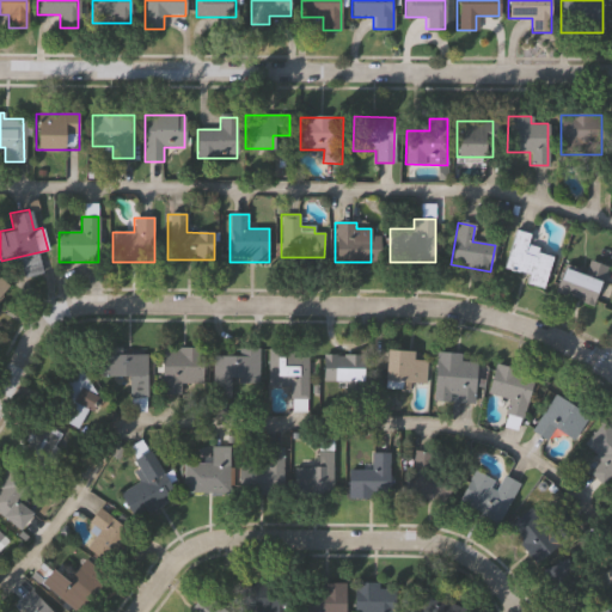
[(526,248),(545,254),(538,279),(503,269),(514,231),(530,234),(526,248)]
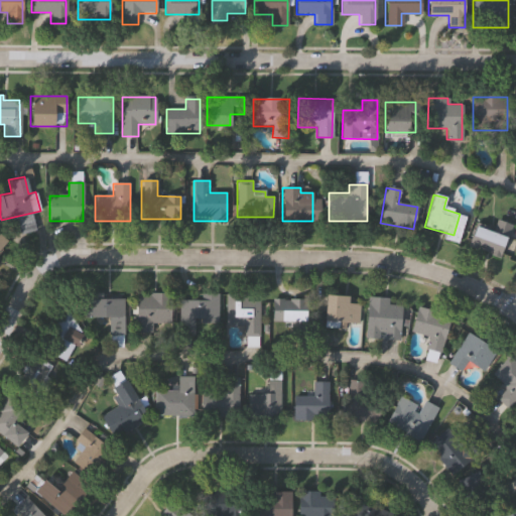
[(499,258),(465,246),(472,225),(490,232),(494,220),(510,226),(499,258)]
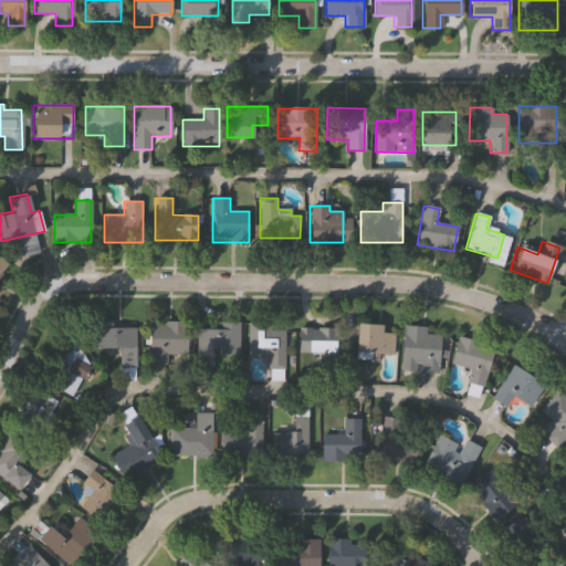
[(166,355),(166,365),(149,365),(149,324),(188,323),(189,355),(166,355)]
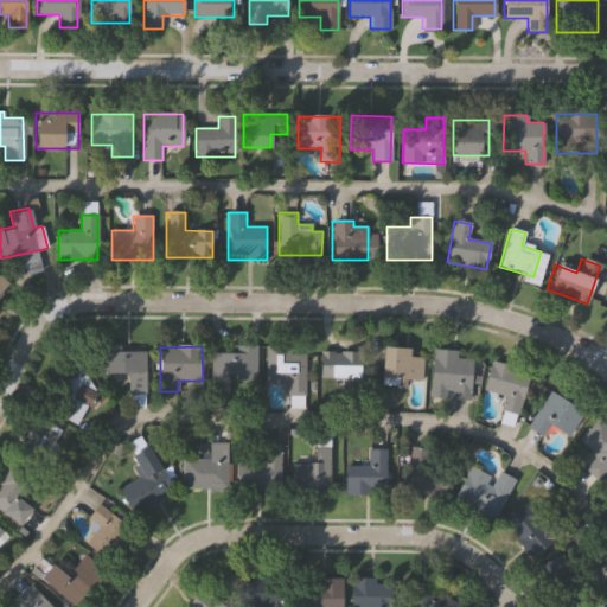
[(306,355),(306,397),(288,398),(288,383),(266,383),(266,346),(291,346),(291,355),(306,355)]
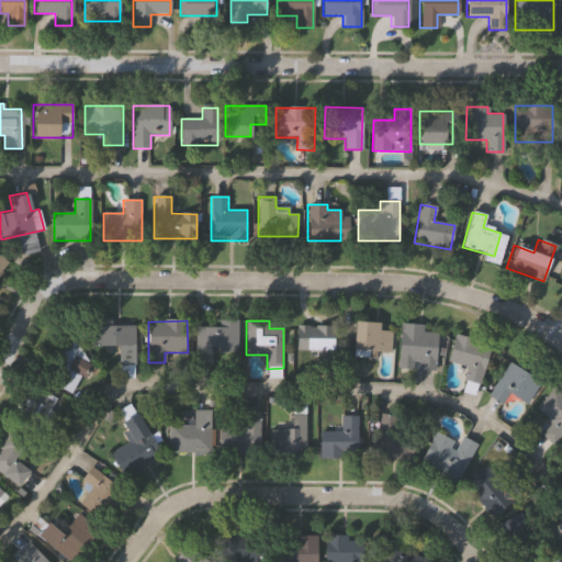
[(378,330),(392,332),(390,353),(351,350),(353,322),(378,323),(378,330)]
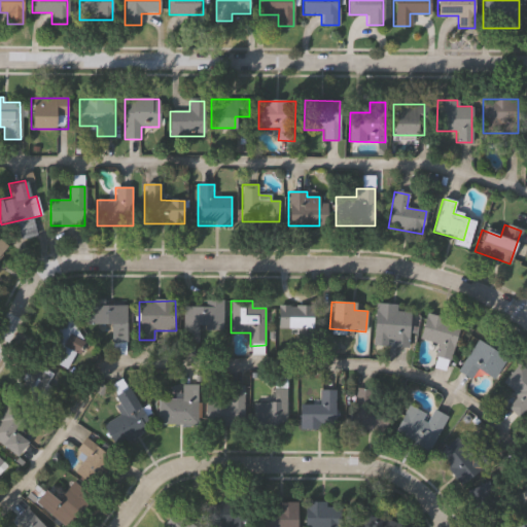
[(374,348),(374,304),(396,305),(396,311),(409,312),(408,348),(374,348)]
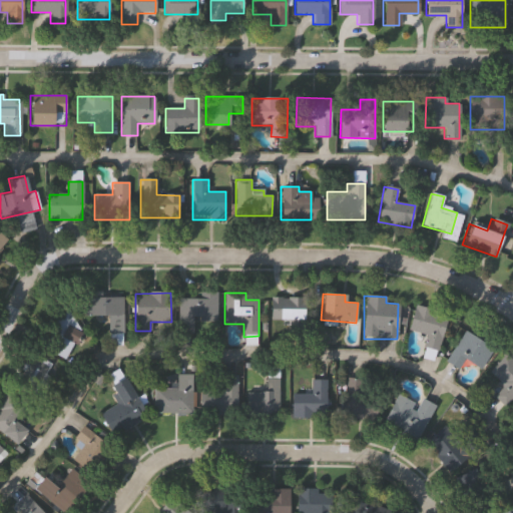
[(83,318),(83,298),(125,297),(126,333),(106,334),(106,317),(83,318)]
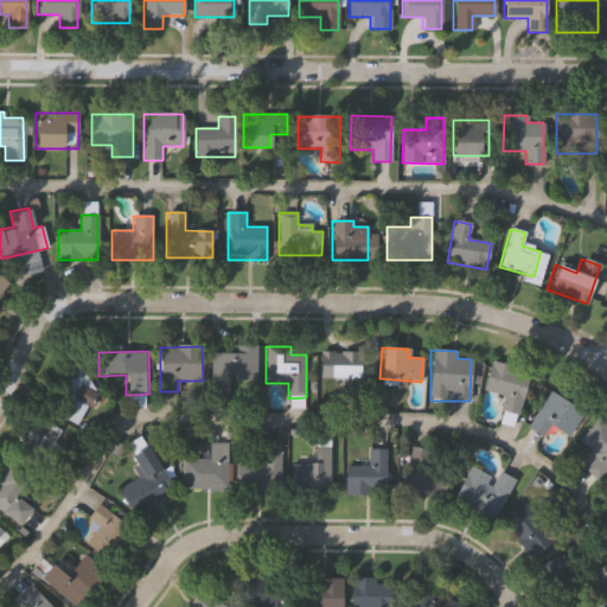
[(250,352),(250,388),(215,388),(215,352),(250,352)]
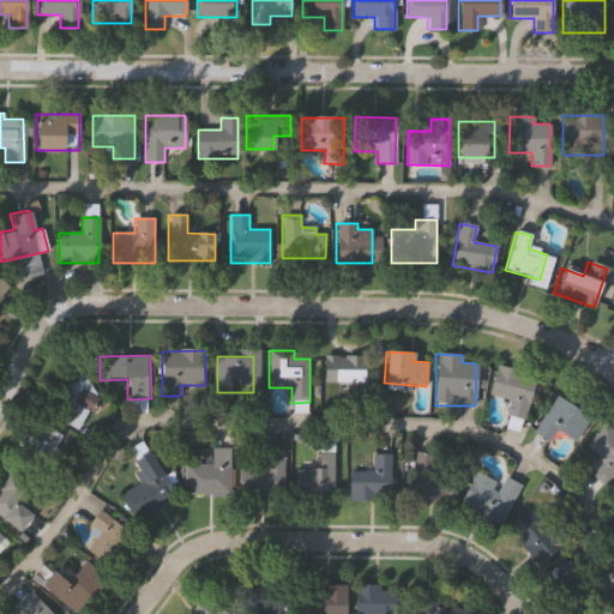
[(323,392),(323,356),(373,356),(374,383),(361,383),(361,392),(323,392)]
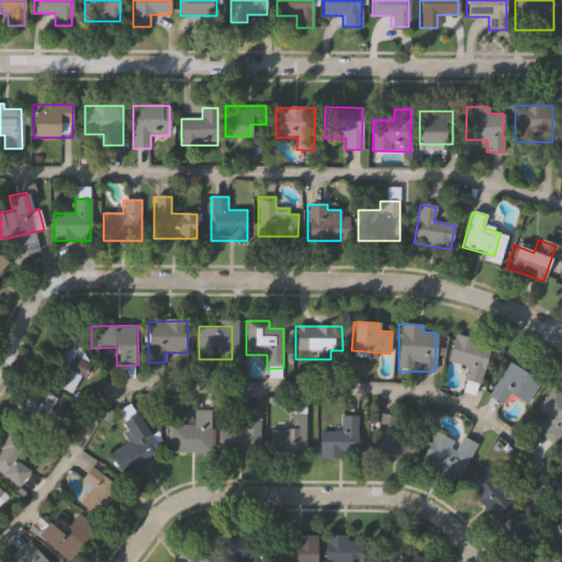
[(478,383),(442,372),(456,335),(491,346),(478,383)]
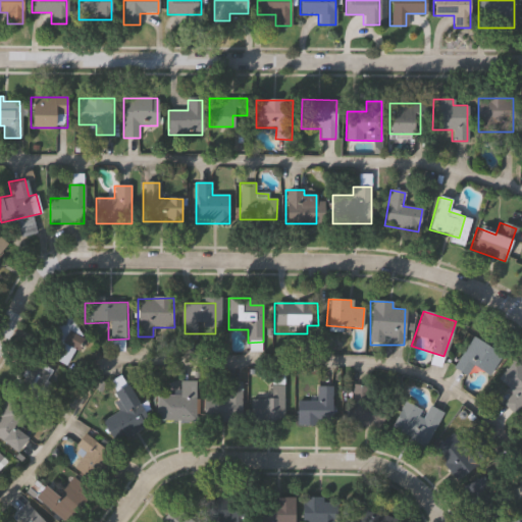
[(83,340),(66,366),(52,358),(67,330),(83,340)]
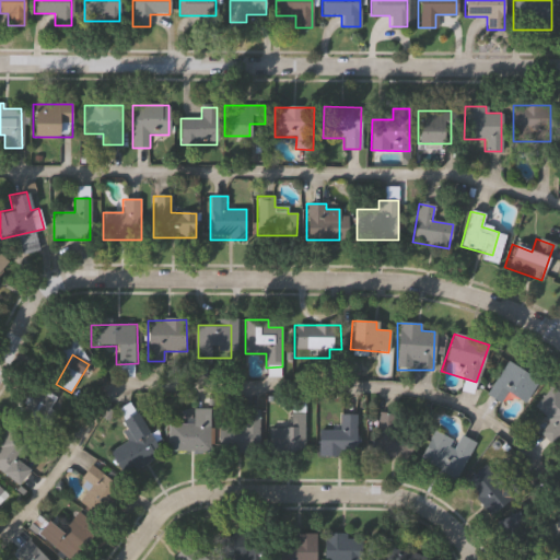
[(486,395),(504,362),(538,381),(525,403),(506,393),(501,404),(486,395)]
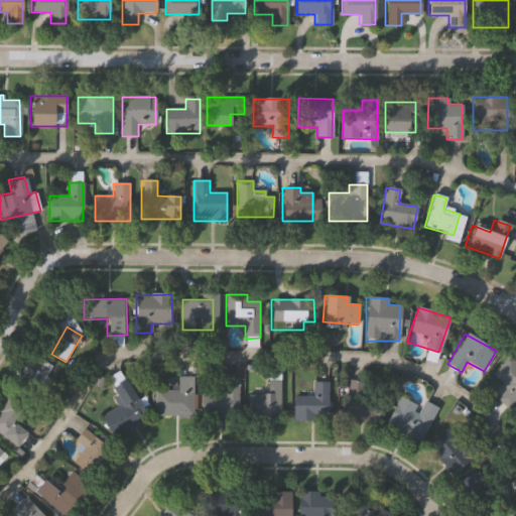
[(15,384),(34,356),(51,368),(44,378),(53,383),(40,401),(15,384)]
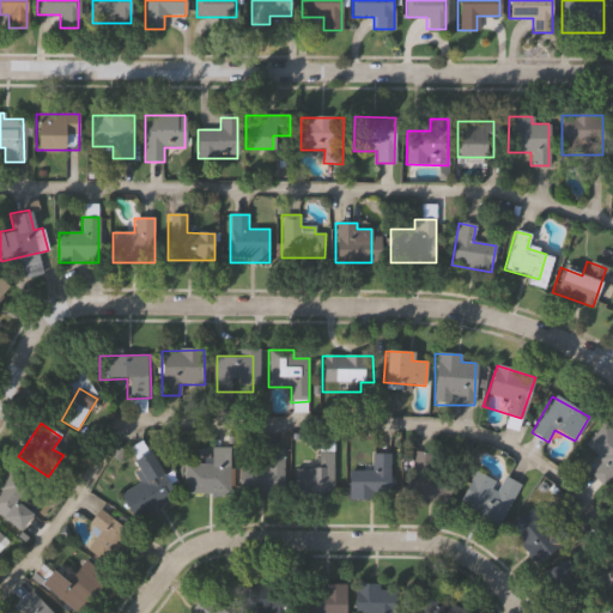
[(583,447),(602,425),(612,435),(612,477),(604,487),(588,473),(599,461),(583,447)]
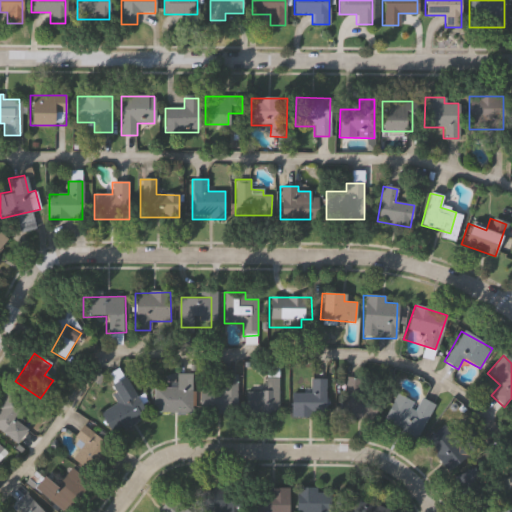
[(176,389),(176,373),(191,373),(191,413),(154,413),(154,389),(176,389)]
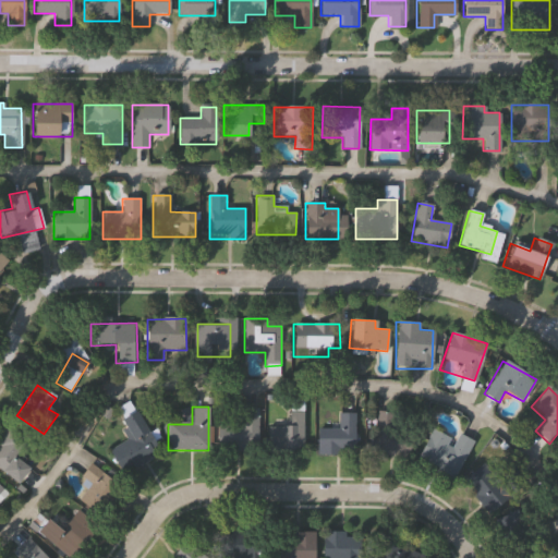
[(257,409),(257,451),(226,451),(226,425),(240,425),(240,409),(257,409)]
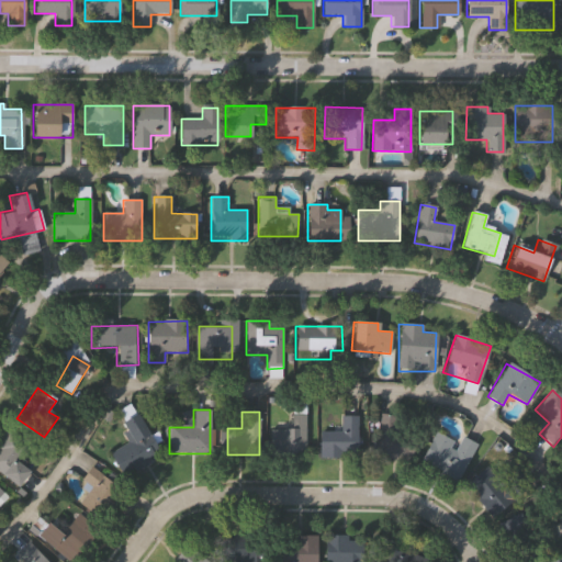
[(110,453),(128,445),(117,423),(138,414),(160,459),(122,478),(110,453)]
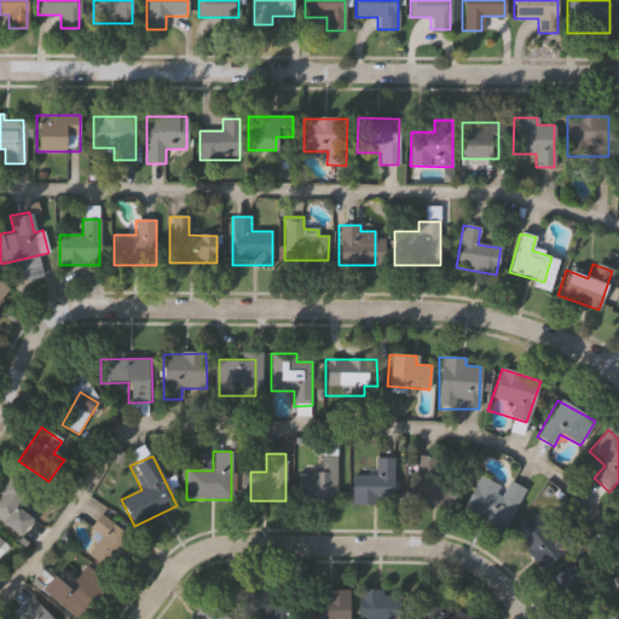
[(453,505),(415,503),(417,457),(445,458),(444,475),(455,476),(453,505)]
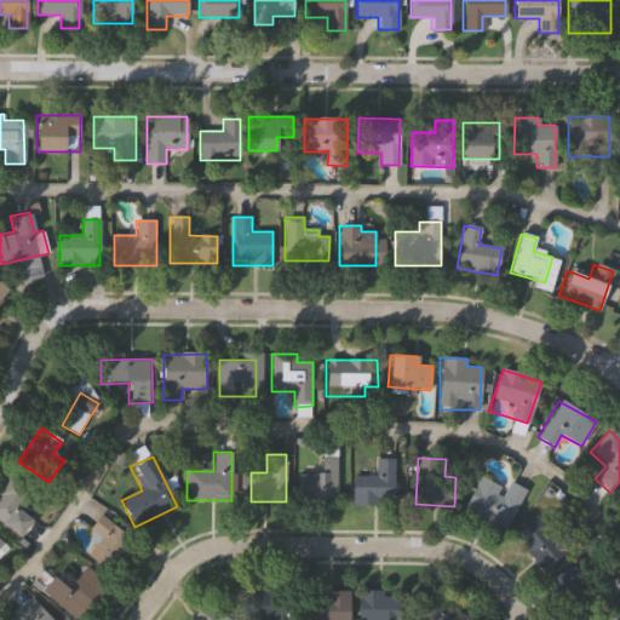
[(321,459),(337,459),(336,501),(298,500),(298,474),(321,475),(321,459)]
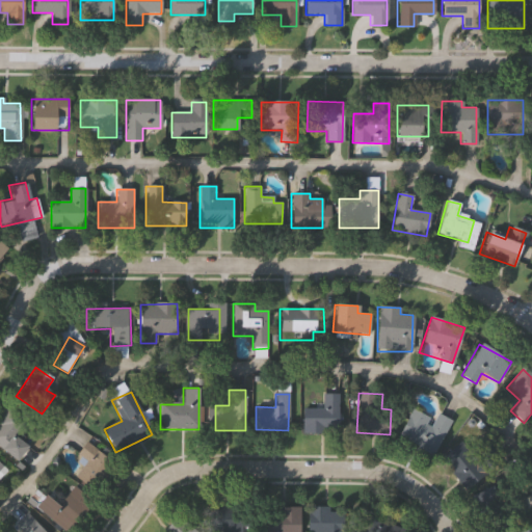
[(17,439),(27,447),(16,461),(0,449),(0,417),(12,401),(33,418),(17,439)]
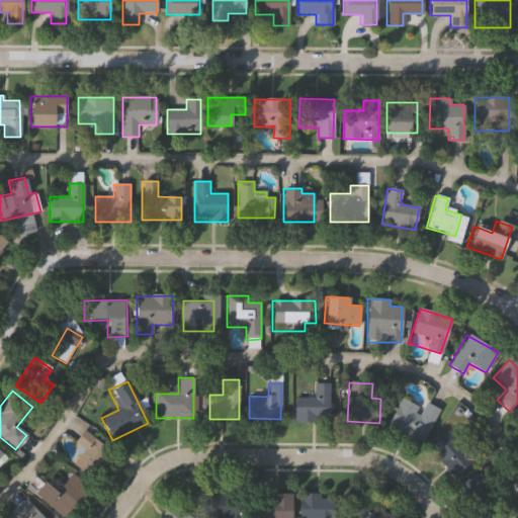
[(319,398),(317,423),(293,422),(295,397),(319,398)]
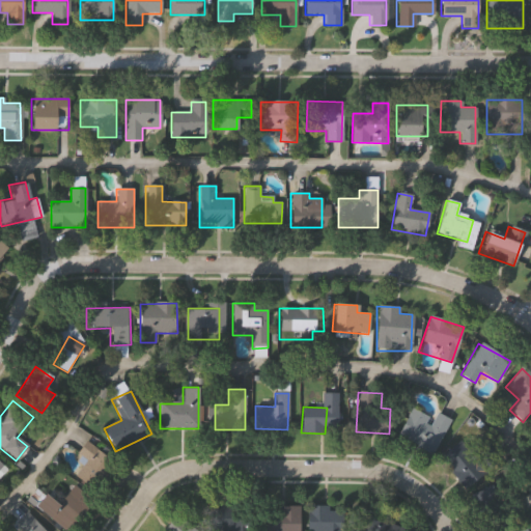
[(434,454),(396,437),(410,409),(432,419),(436,413),(449,419),(434,454)]
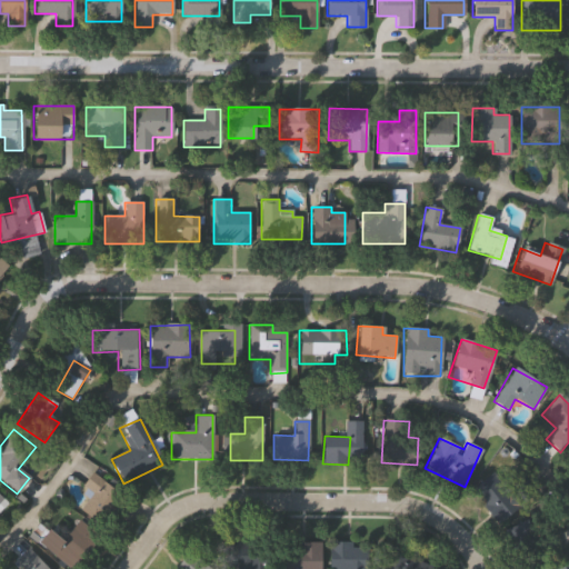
[(112,489),(107,498),(130,515),(116,535),(80,509),(91,493),(81,487),(91,472),(112,489)]
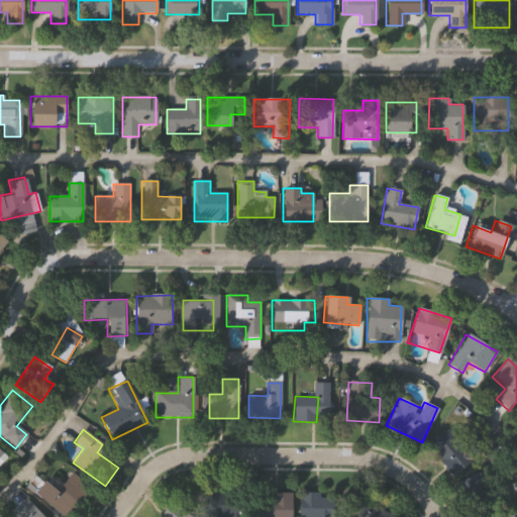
[(427,446),(445,429),(473,456),(454,475),(427,446)]
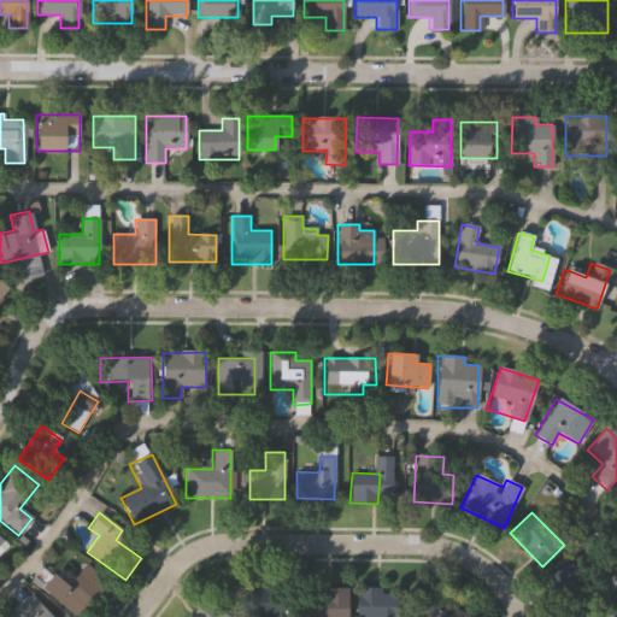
[(563,613),(548,576),(589,559),(604,597),(563,613)]
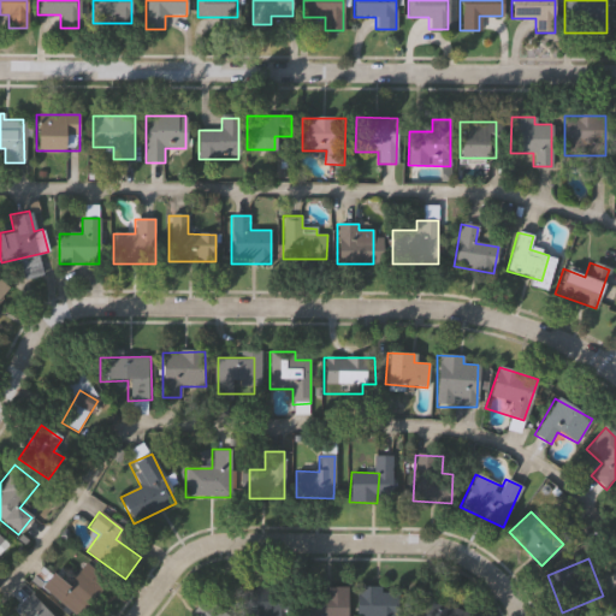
[(39,587),(49,574),(65,586),(86,563),(102,578),(72,615),(39,587)]
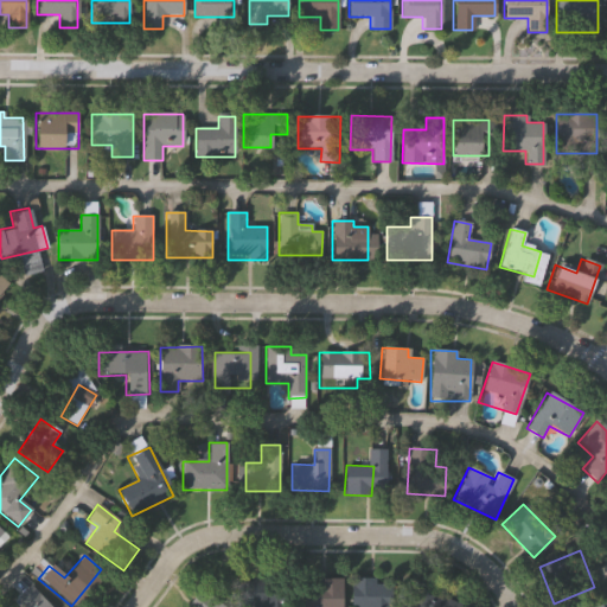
[(238,606),(238,579),(283,579),(283,606),(238,606)]
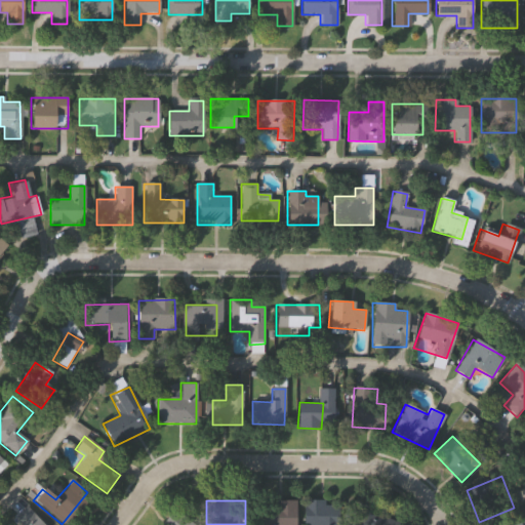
[(324,500),(324,507),(338,507),(338,524),(303,524),(303,500),(324,500)]
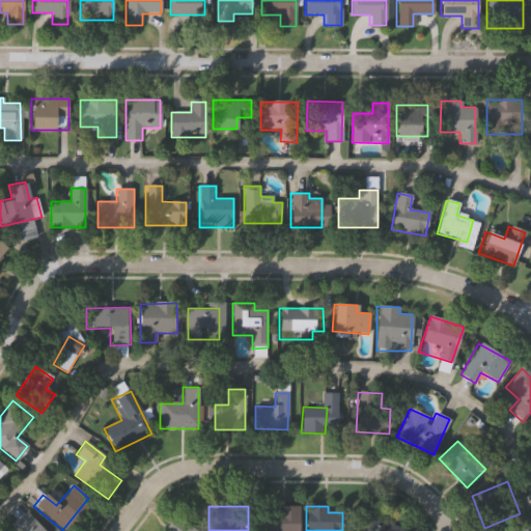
[(299,530),(261,530),(261,507),(299,507),(299,530)]
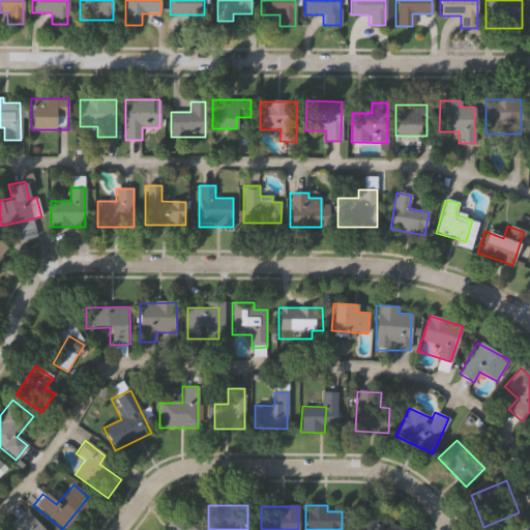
[(356,529),(363,511),(401,527),(399,529),(356,529)]
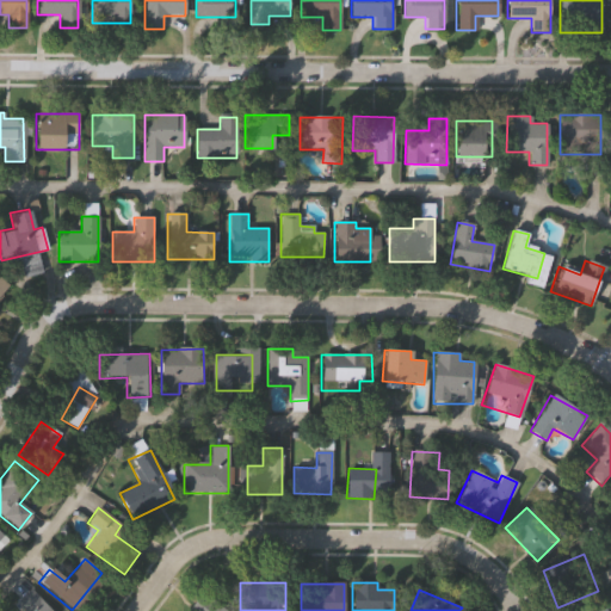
[(50,610),(22,610),(38,597),(50,610)]
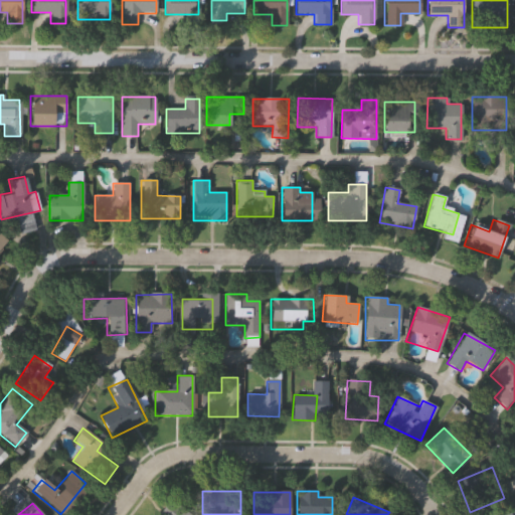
[(164,514),(174,503),(189,514),(164,514)]
